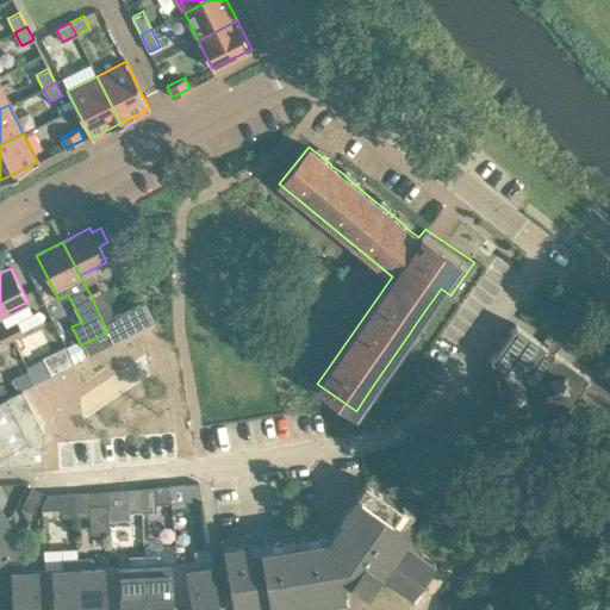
[(98,281),(92,269),(80,275),(92,298),(103,293),(97,281),(98,281)]
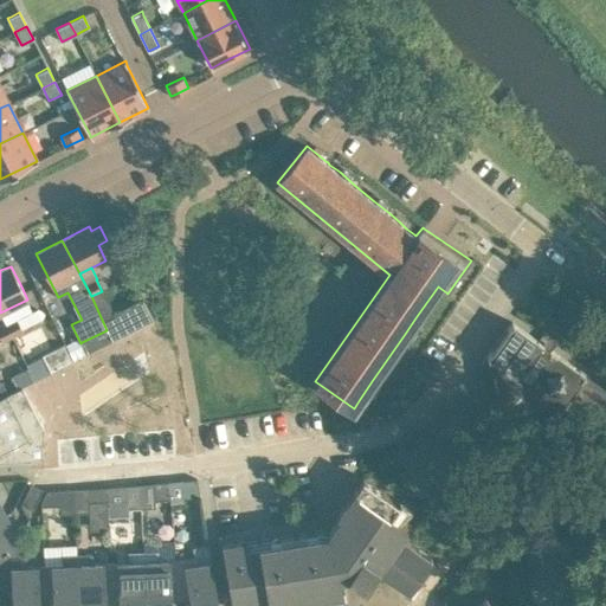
[(143,300),(102,320),(107,330),(113,340),(153,320),(143,300)]
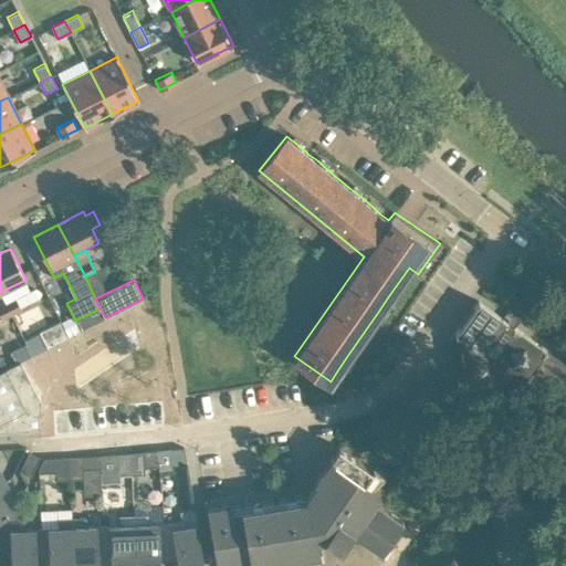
[(6,302),(11,314),(21,310),(16,296),(6,302)]
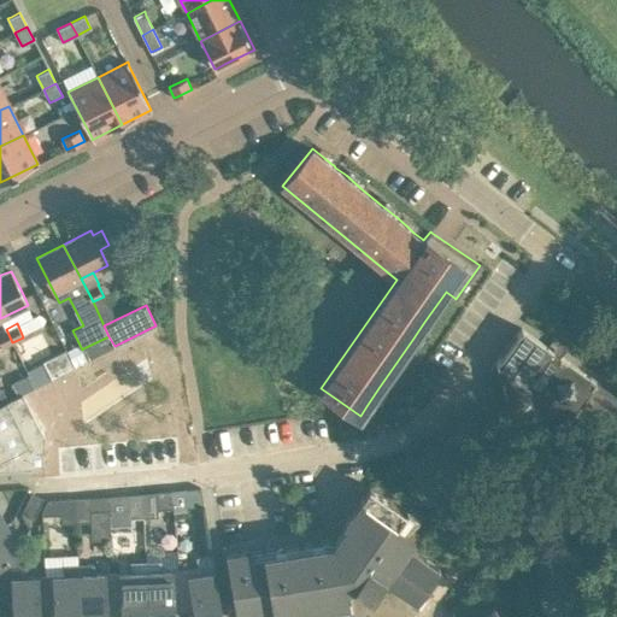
[(497,364),(492,371),(501,378),(503,382),(506,406),(509,419),(513,418),(530,416),(550,412),(554,406),(564,413),(570,417),(573,412),(577,416),(616,406),(616,397),(598,383),(594,389),(591,387),(595,380),(563,357),(560,354),(560,353),(553,348),(553,350),(522,328),(495,364),(497,364)]
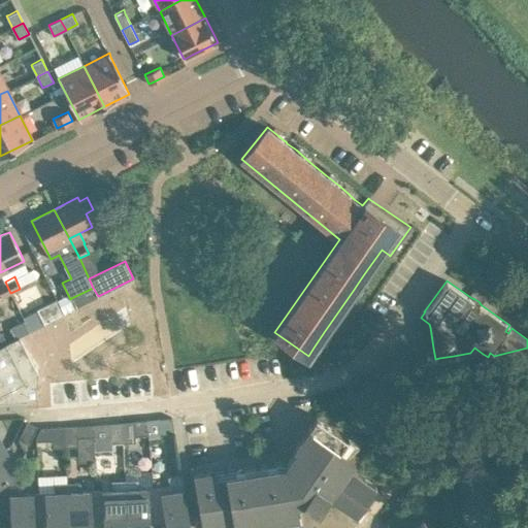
[(0,295),(1,297),(10,293),(5,282),(0,283),(0,295)]
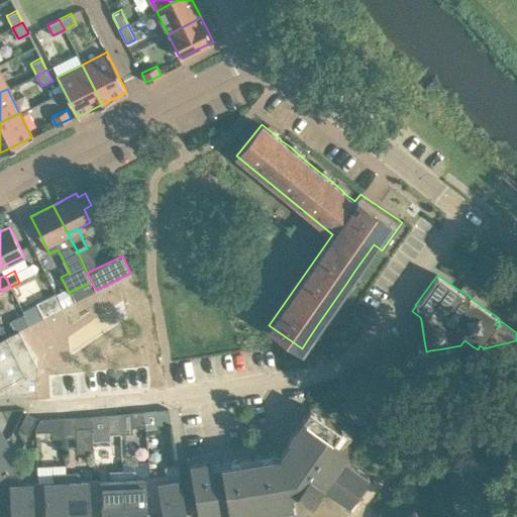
[(99,317),(137,297),(128,279),(90,299),(99,317)]
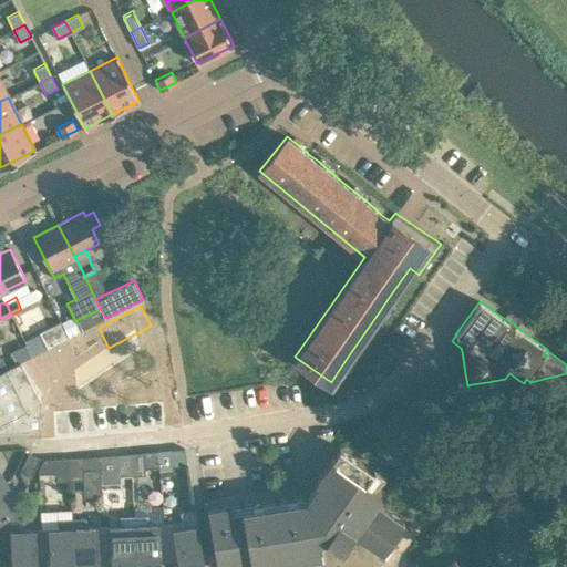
[(32,356),(69,338),(61,321),(40,332),(44,341),(29,349),(32,356)]
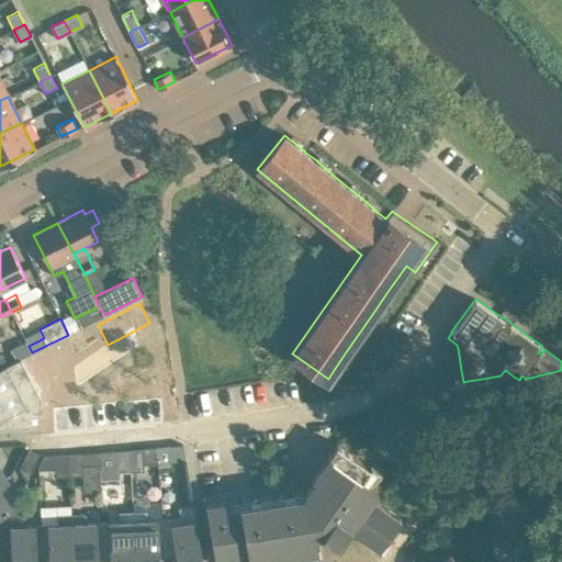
[(0,427),(26,426),(26,428),(27,427),(27,425),(40,424),(38,412),(42,412),(42,411),(41,411),(40,400),(41,398),(21,358),(0,368),(0,427)]
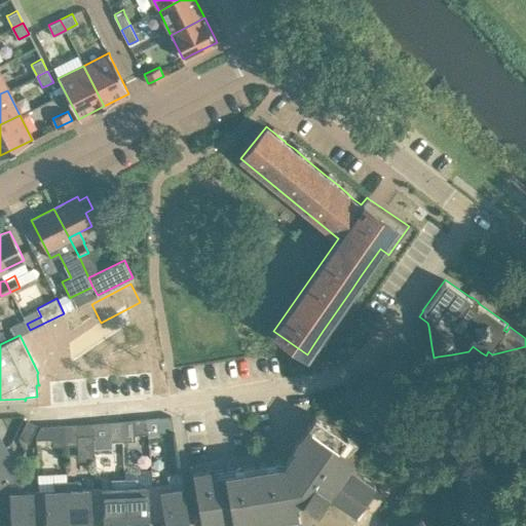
[(204,470),(192,472),(192,473),(200,525),(219,525),(222,525),(221,520),(232,518),(232,524),(253,521),(252,515),(263,514),(264,519),(284,515),(283,510),(296,508),(296,505),(302,504),(305,500),(315,508),(327,492),(344,504),(348,498),(360,505),(370,491),(375,485),(352,468),(347,464),(352,457),(344,451),(339,448),(342,443),(346,437),(316,416),(315,414),(314,414),(296,441),(293,446),(295,448),(286,461),(285,462),(286,463),(283,467),(277,464),(205,476),(204,470)]
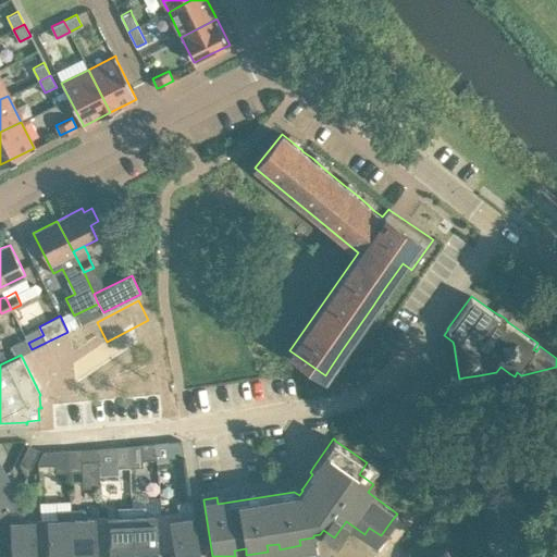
[(170,457),(184,456),(182,440),(155,442),(156,458),(157,463),(170,462),(170,457)]
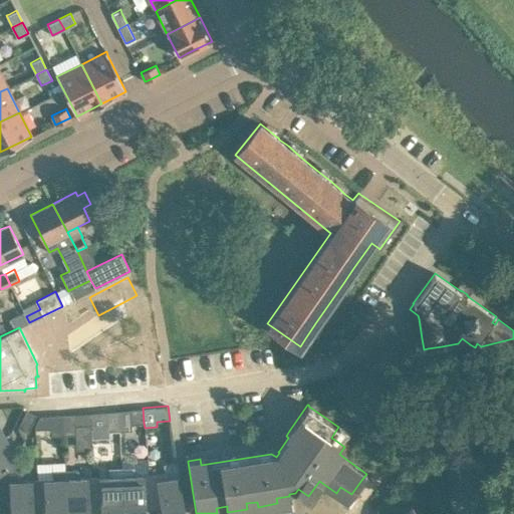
[(132,424),(144,423),(143,408),(118,411),(119,431),(132,430),(132,424)]
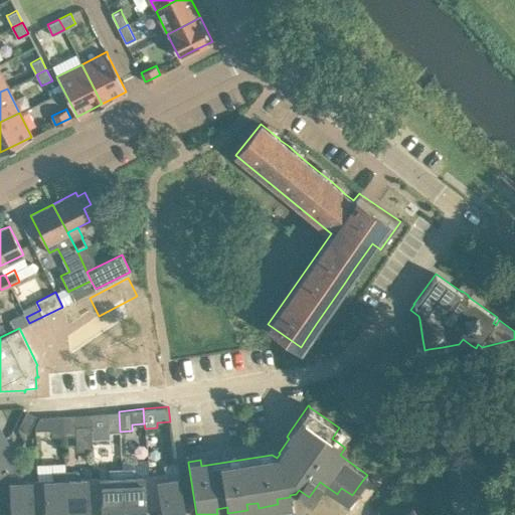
[(108,432),(120,432),(119,411),(91,413),(92,425),(108,424),(108,432)]
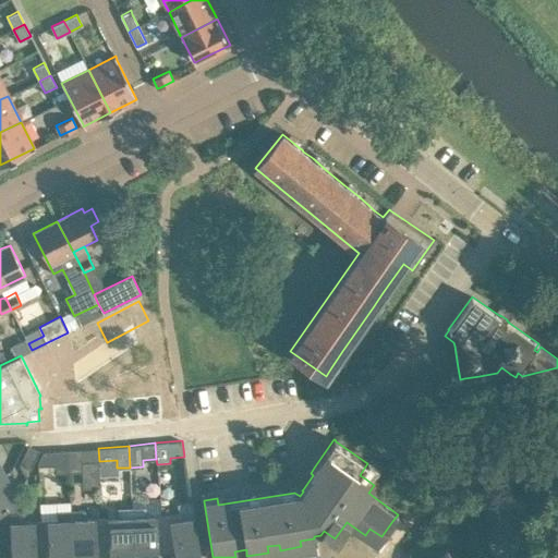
[(82,461),(99,461),(98,448),(81,450),(68,450),(69,472),(82,471),(82,461)]
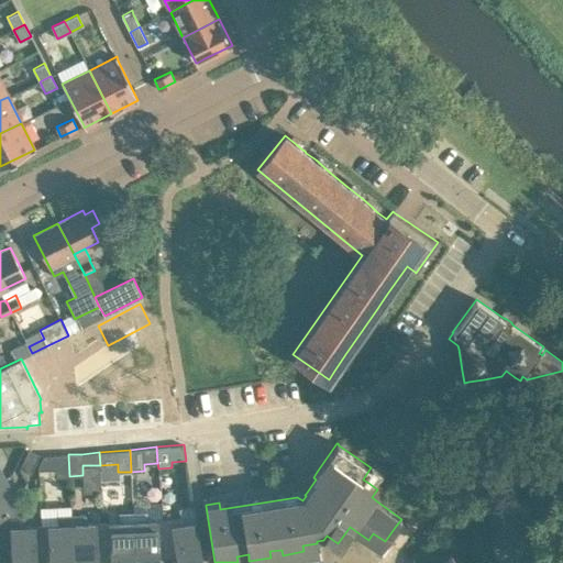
[(57,477),(69,476),(68,454),(43,455),(39,466),(39,470),(56,468),(57,477)]
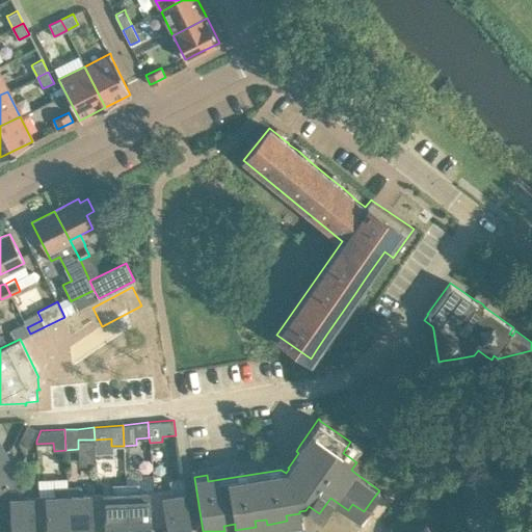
[(19,478),(7,456),(0,441),(0,515),(1,519),(9,517),(8,494),(3,494),(0,487),(18,478),(19,478)]
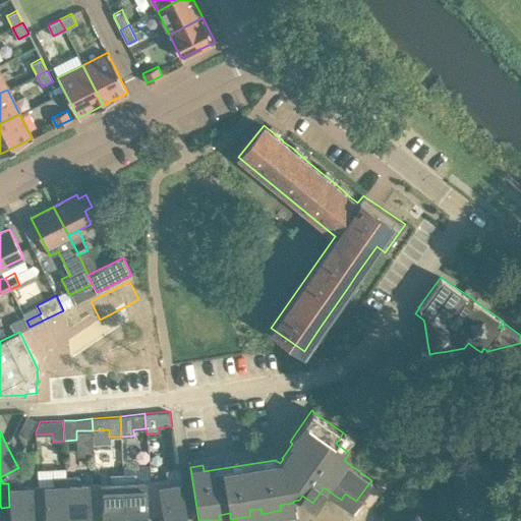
[(187,520),(179,467),(166,469),(167,477),(152,480),(154,515),(163,514),(163,520),(187,520)]
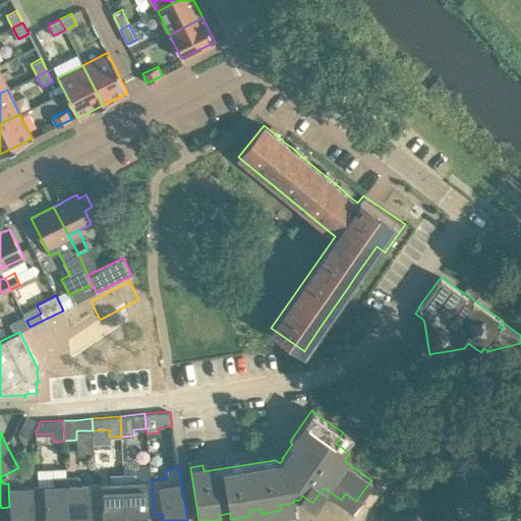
[(40,520),(38,485),(22,486),(21,478),(21,473),(20,473),(17,468),(0,477),(3,483),(8,483),(9,507),(10,520),(34,520),(40,520)]
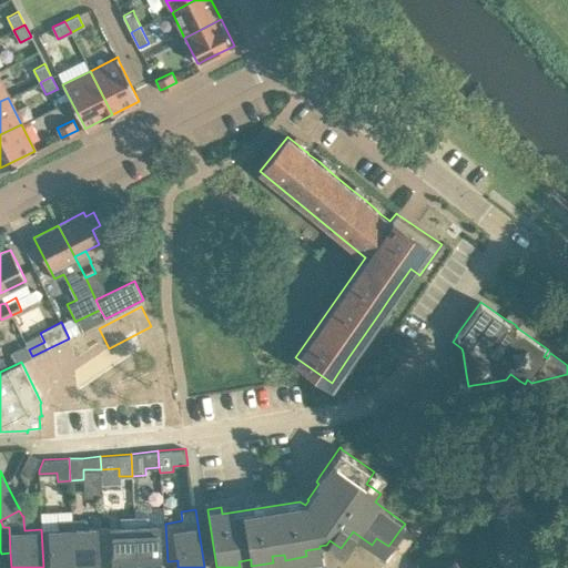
[(110,567),(135,567),(134,516),(120,517),(120,526),(103,526),(105,565),(111,564),(110,567)]
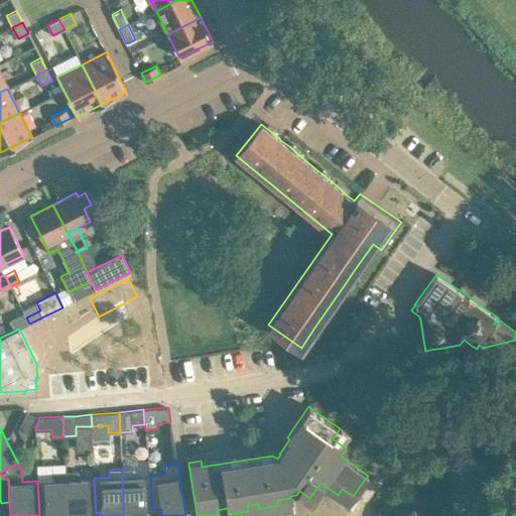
[(152,510),(150,476),(135,477),(134,469),(122,469),(123,515),(128,515),(147,515),(147,510),(152,510)]
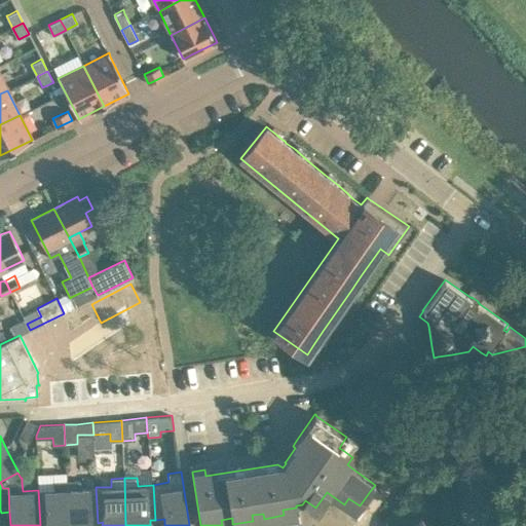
[(98,523),(96,487),(80,488),(79,480),(67,481),(68,525),(91,525),(91,523),(98,523)]
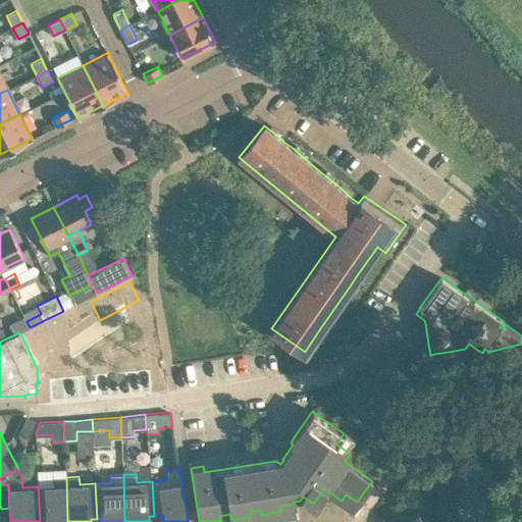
[(44,521),(67,521),(66,477),(53,477),(53,485),(38,486),(40,521),(45,521),(44,521)]
